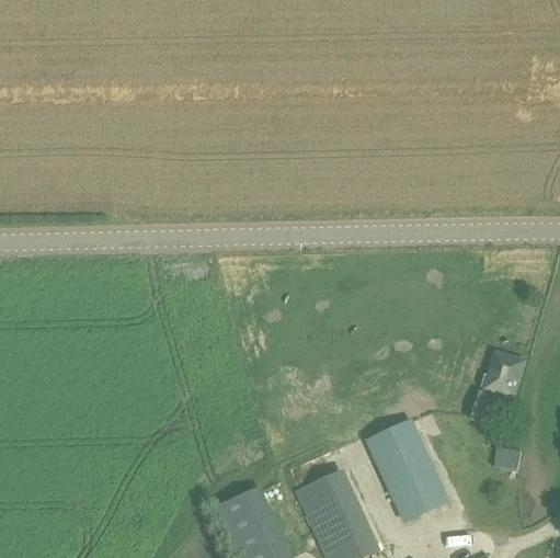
[(83,235),(83,223),(64,221),(64,234),(83,235)]
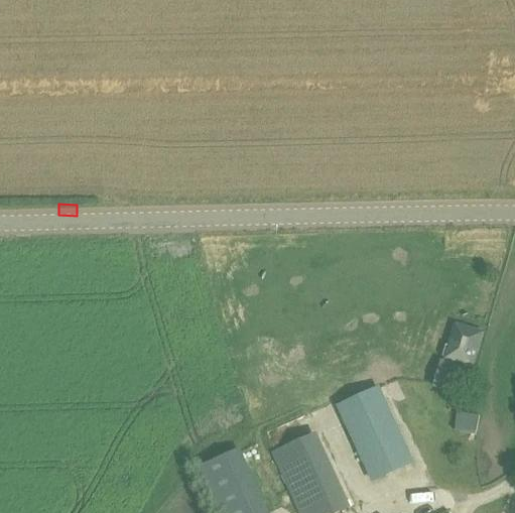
[(441,354),(471,362),(480,331),(455,324),(448,343),(444,342),(441,354)]
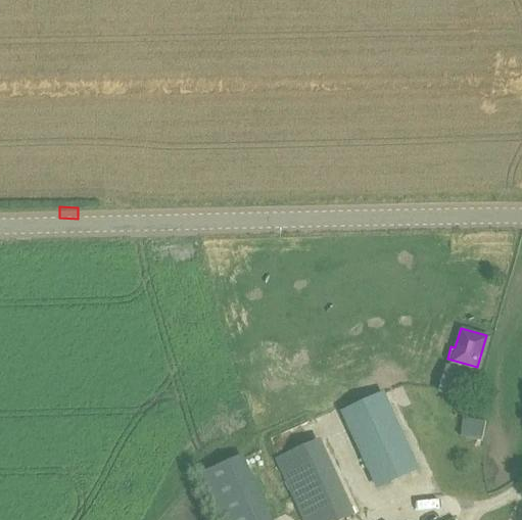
[(435,391),(458,397),(467,370),(444,364),(435,391)]
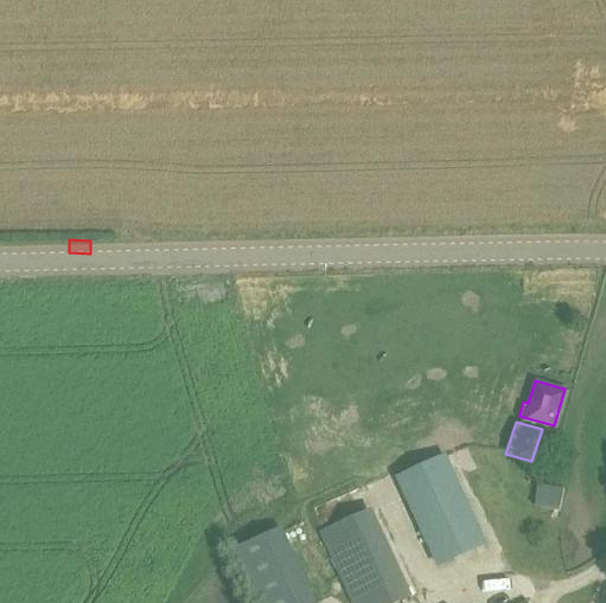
[(402,472),(444,562),(488,541),(446,451),(402,472)]
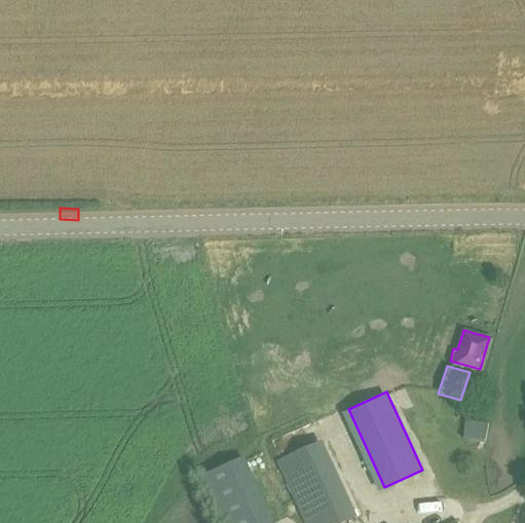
[(483,441),(487,422),(465,418),(461,437),(483,441)]
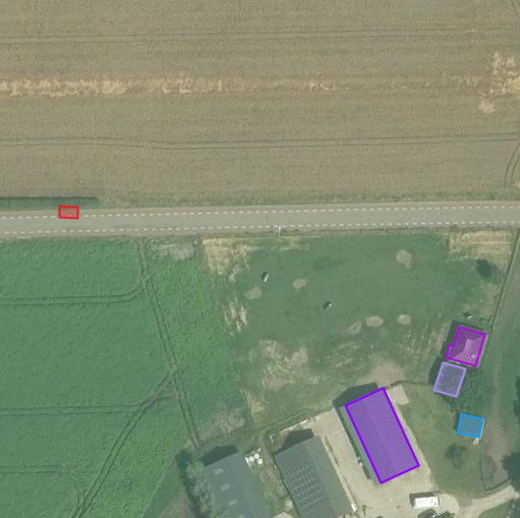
[(273,455),(301,517),(334,517),(353,510),(319,434),(306,440),(303,434),(291,440),(294,445),(273,455)]
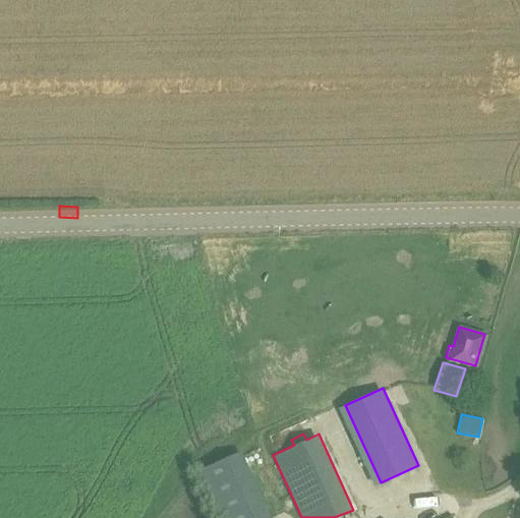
[(195,470),(217,517),(273,517),(241,449),(195,470)]
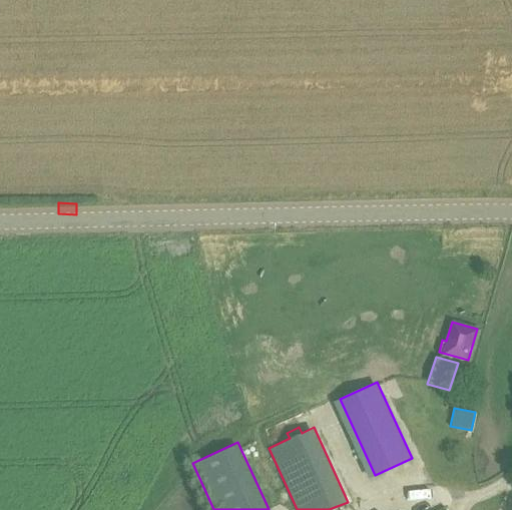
[(394,492),(407,491),(407,479),(393,479),(394,492)]
